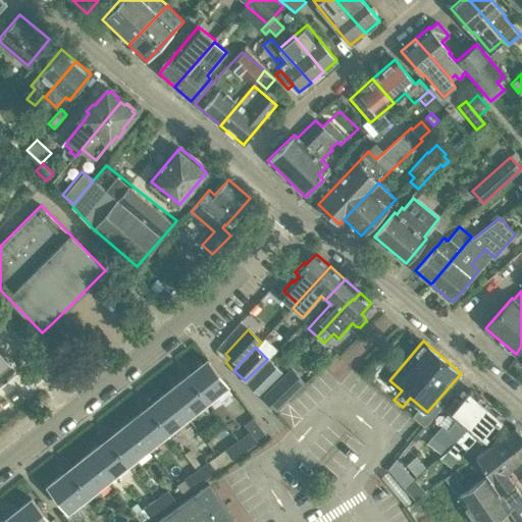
[(207,401),(227,384),(207,359),(187,375),(207,401)]
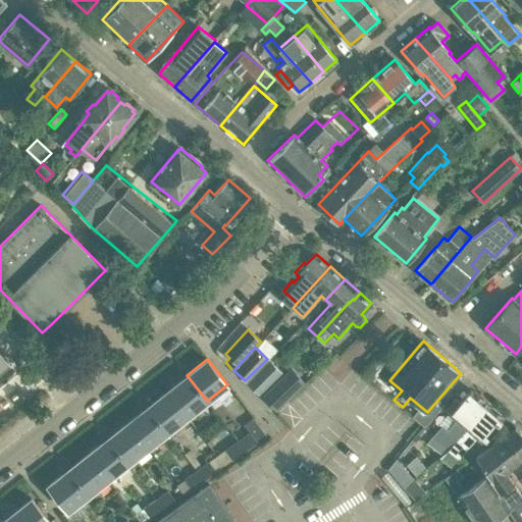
[(268,360),(267,359),(245,380),(259,394),(281,371),(269,359),(268,360)]
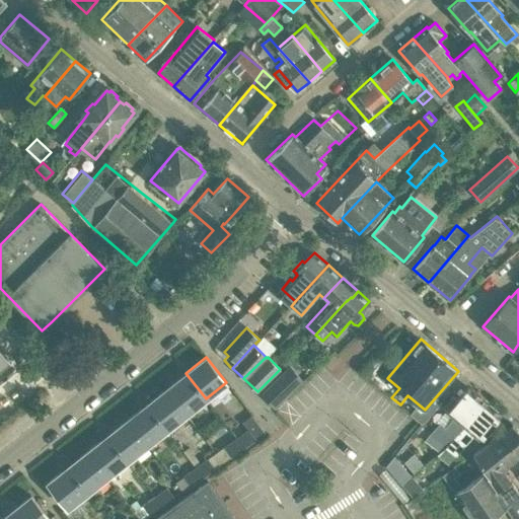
[(303,380),(290,367),(261,394),(265,398),(274,409),(303,380)]
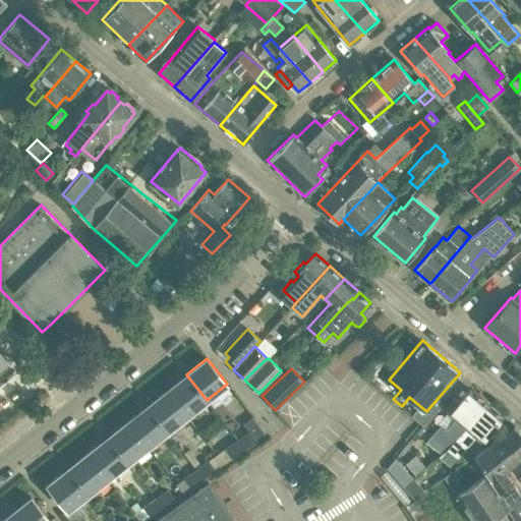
[(186,416),(207,400),(186,374),(166,390),(186,416)]
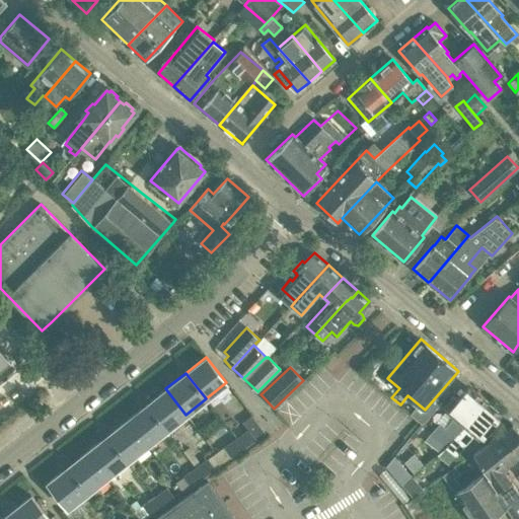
[(166,430),(186,415),(165,388),(146,404),(166,430)]
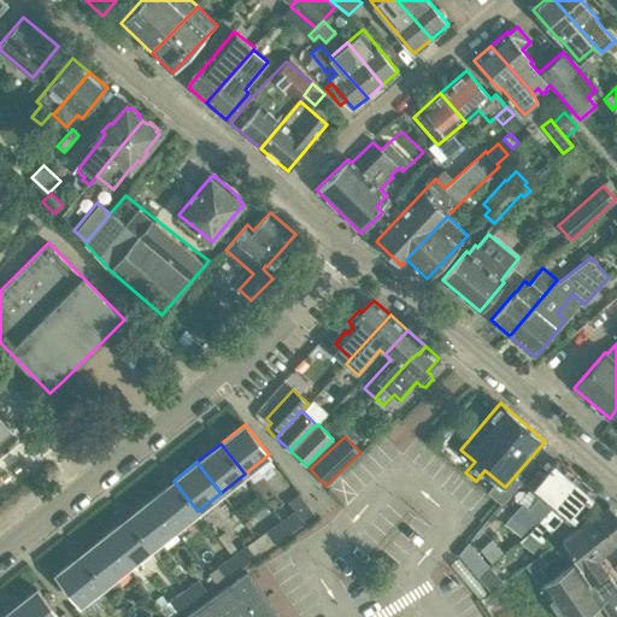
[(576,477),(558,462),(545,476),(539,471),(528,483),(534,488),(532,491),(539,497),(529,507),(522,503),(505,523),(523,538),(530,532),(576,477)]
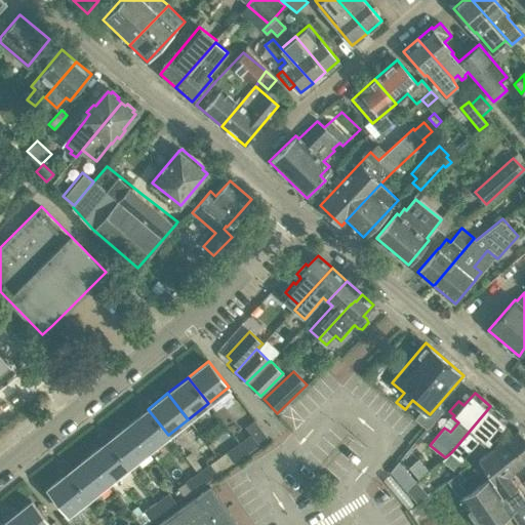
[(485,445),(507,420),(490,406),(451,452),(460,460),(469,451),(470,451),(479,440),(485,445)]
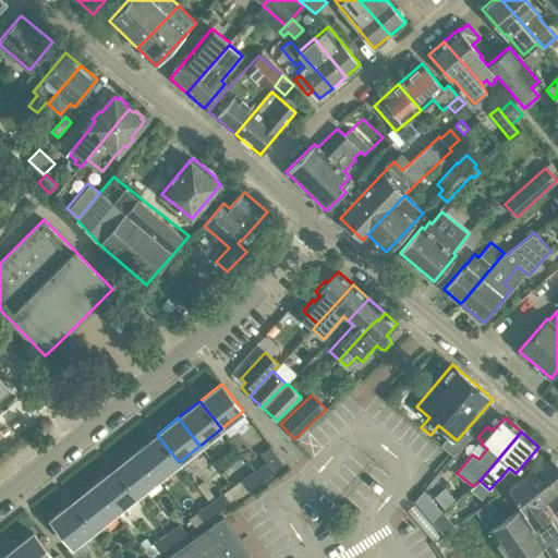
[(157,478),(179,462),(157,435),(135,451),(157,478)]
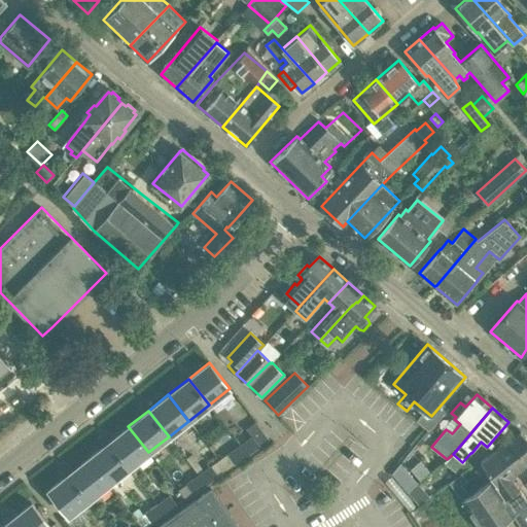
[(248,454),(268,440),(255,423),(246,429),(252,437),(241,446),(248,454)]
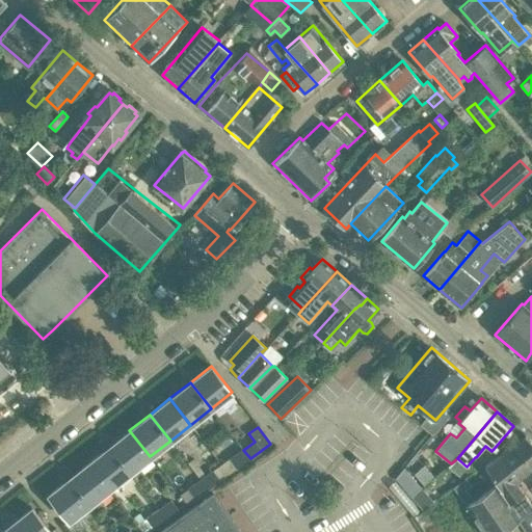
[(130,473),(150,456),(129,430),(109,447),(130,473)]
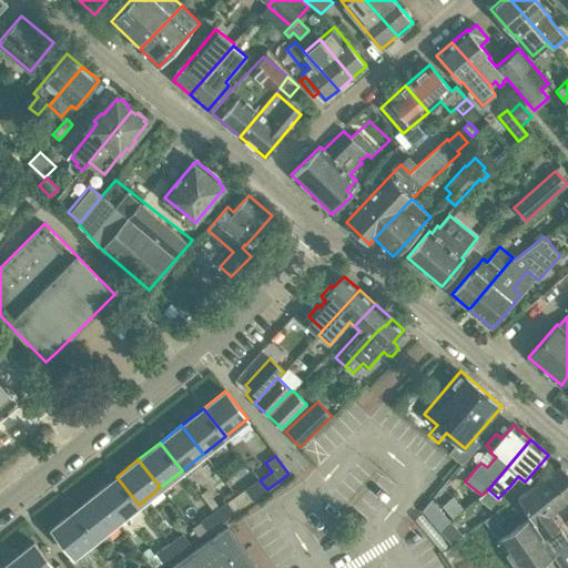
[(549,511),(567,496),(567,472),(559,465),(535,484),(547,499),(543,503),(549,511)]
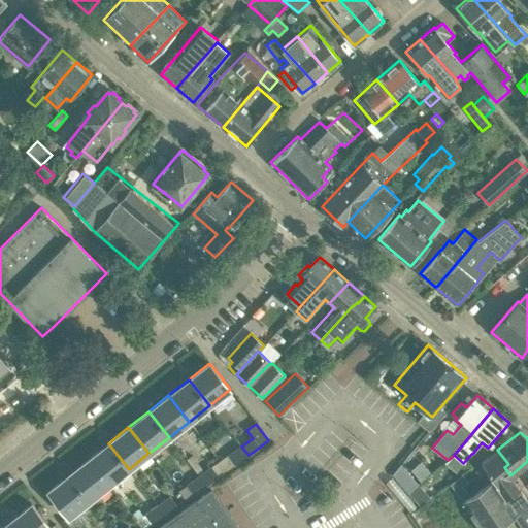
[(109,485),(129,469),(108,443),(89,459),(109,485)]
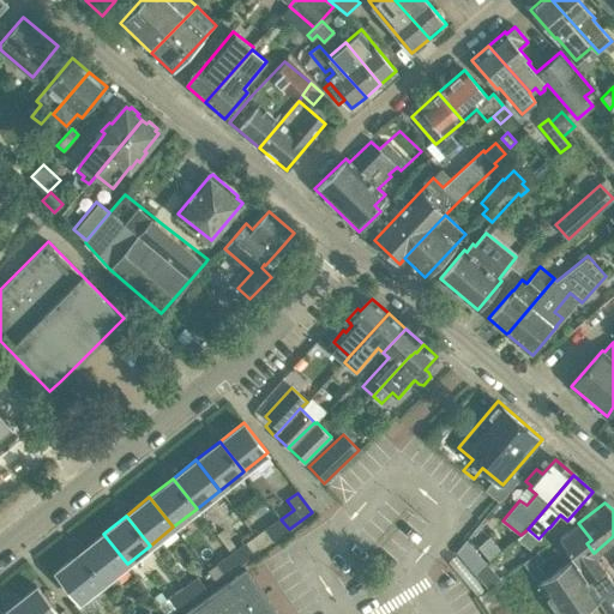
[(265,547),(272,541),(289,529),(281,519),(257,536),(265,547)]
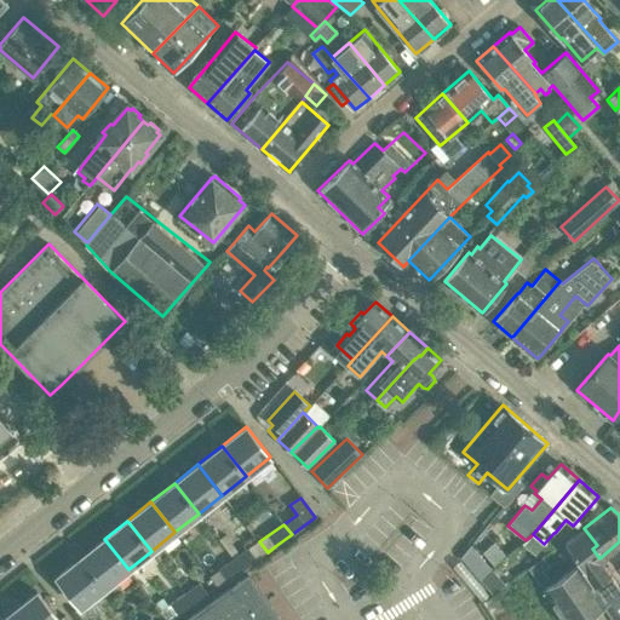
[(619,590),(600,558),(592,549),(597,545),(584,528),(566,543),(580,563),(581,562),(608,602),(619,593),(619,590)]
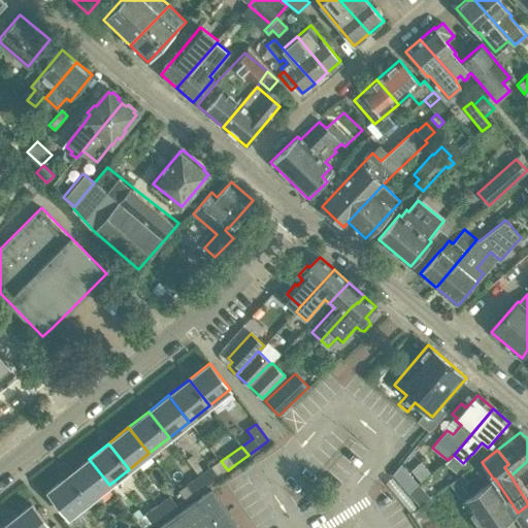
[(89,500),(109,485),(89,459),(68,474),(89,500)]
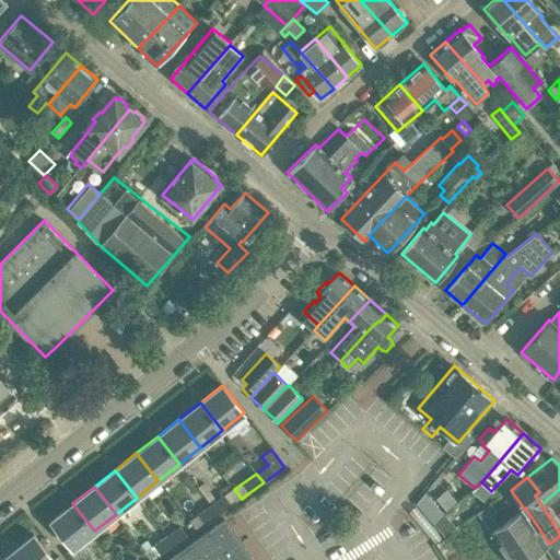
[(219,514),(242,499),(234,489),(212,505),(219,514)]
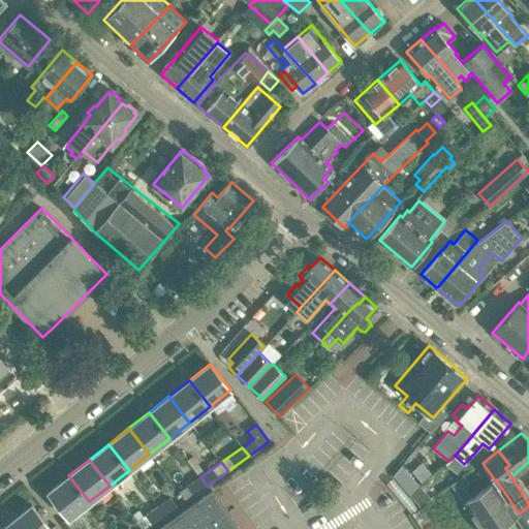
[(422,479),(430,472),(422,463),(413,470),(422,479)]
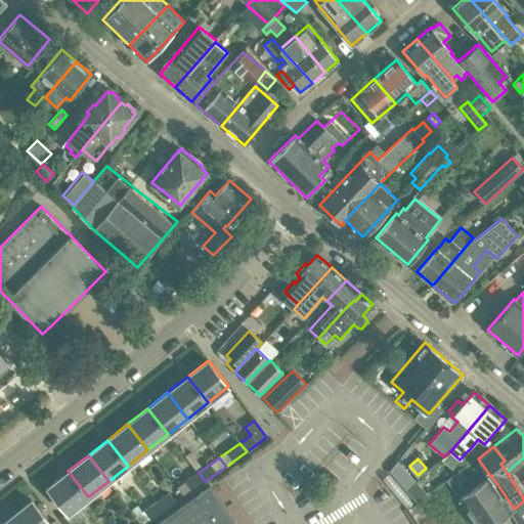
[(390,471),(405,489),(415,481),(397,462),(390,471)]
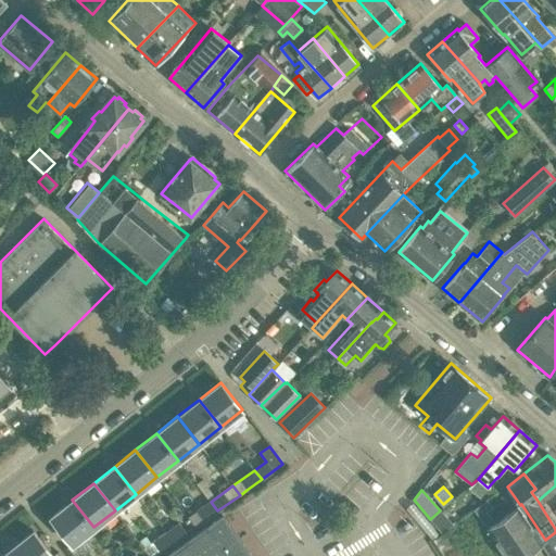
[(72,544),(93,527),(72,500),(50,517),(72,544)]
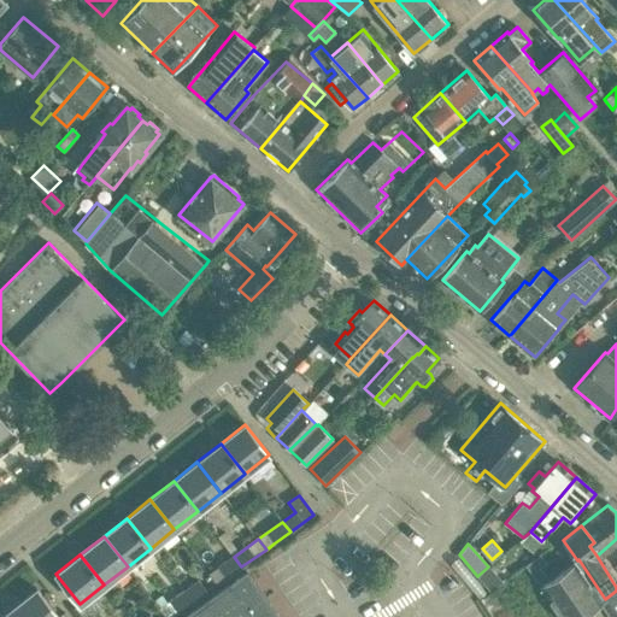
[(227,579),(241,566),(234,557),(218,568),(217,565),(207,573),(216,585),(225,577),(227,579)]
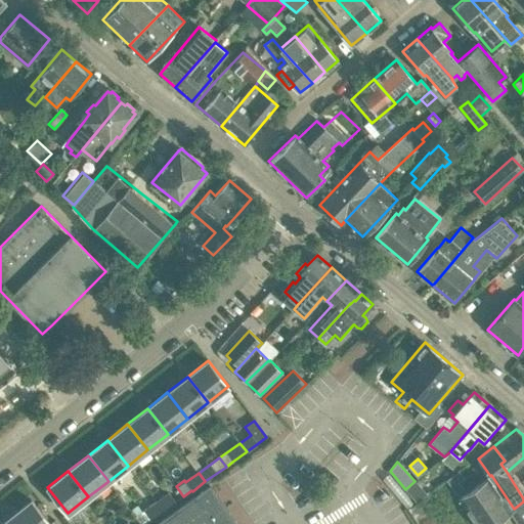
[(475,523),(498,523),(498,521),(510,512),(515,509),(514,509),(491,475),(490,476),(459,498),(475,523)]
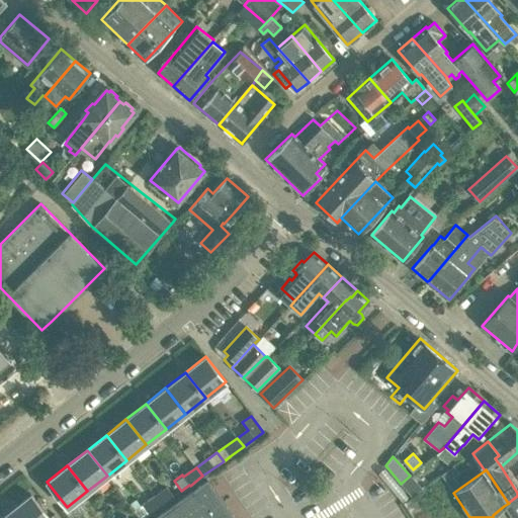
[(421,489),(410,476),(401,484),(412,496),(421,489)]
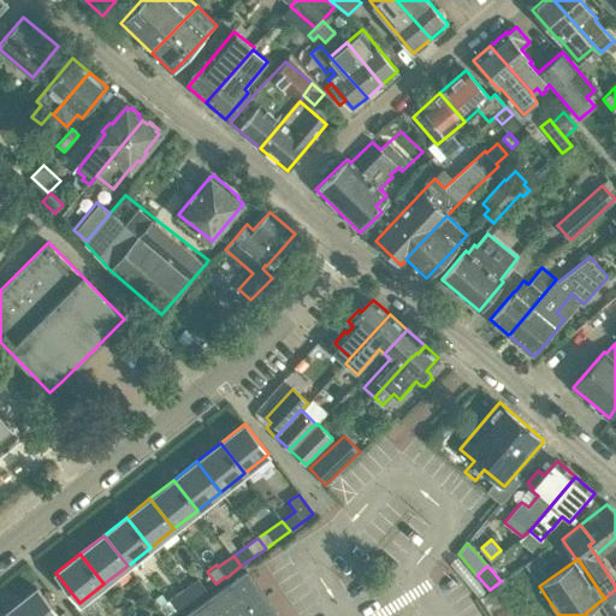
[(278,615),(246,570),(182,615),(278,615)]
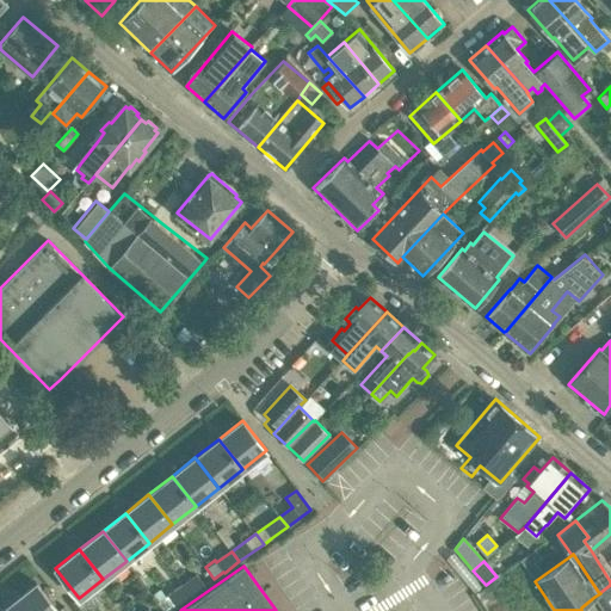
[(191,596),(205,586),(197,574),(181,584),(191,596)]
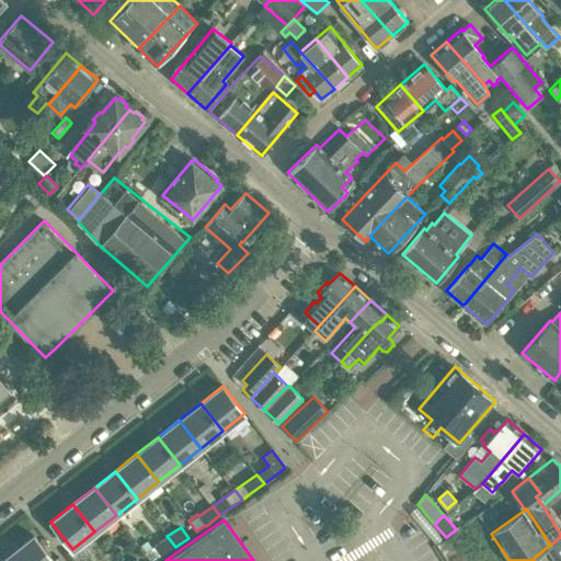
[(18,560),(54,560),(34,536),(12,552),(18,560)]
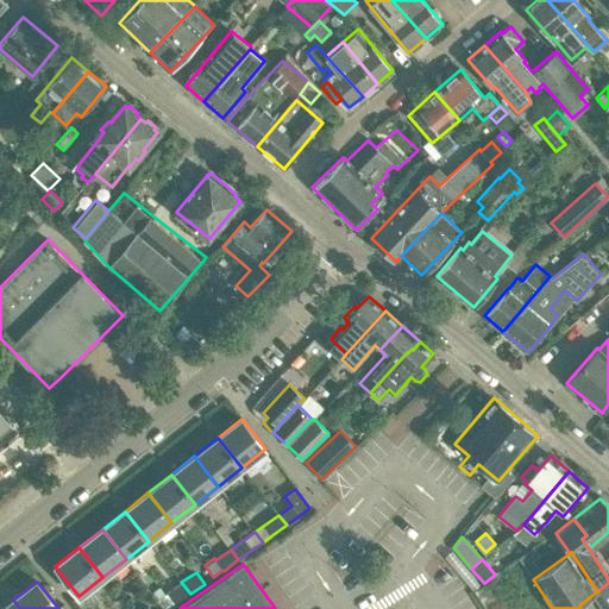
[(176,604),(190,594),(181,582),(167,592),(168,594),(158,600),(164,608),(168,608),(176,603),(176,604)]
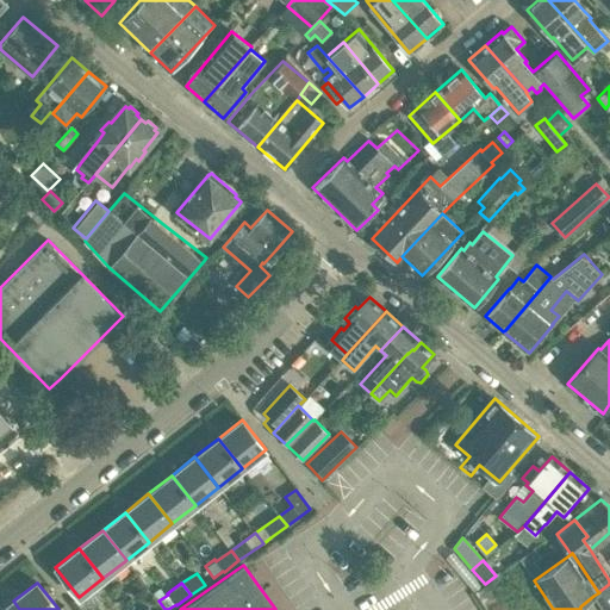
[(508,609),(490,583),(477,592),(487,609),(508,609)]
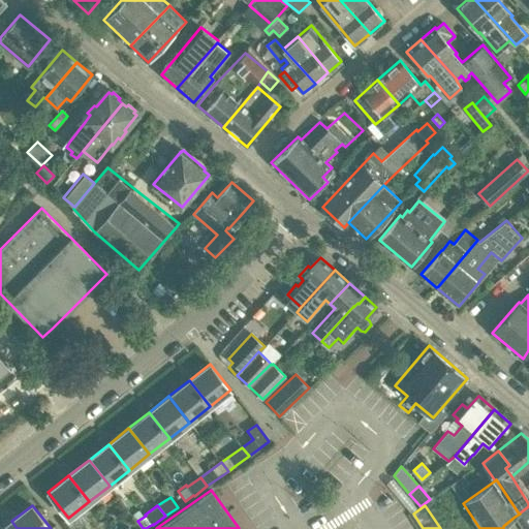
[(523,528),(528,528),(528,506),(519,514),(520,514),(515,517),(523,528)]
